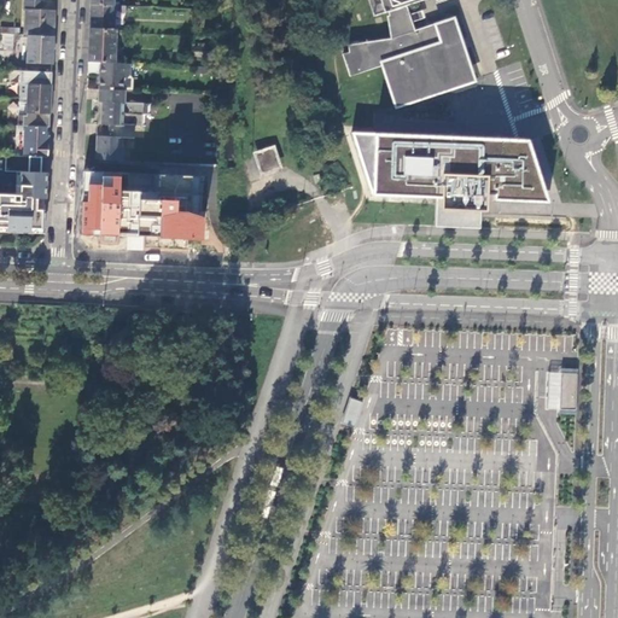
[(42,0),(34,0),(24,0),(24,10),(25,10),(25,27),(15,27),(15,28),(15,35),(28,35),(53,36),(54,7),(42,7),(42,0)]
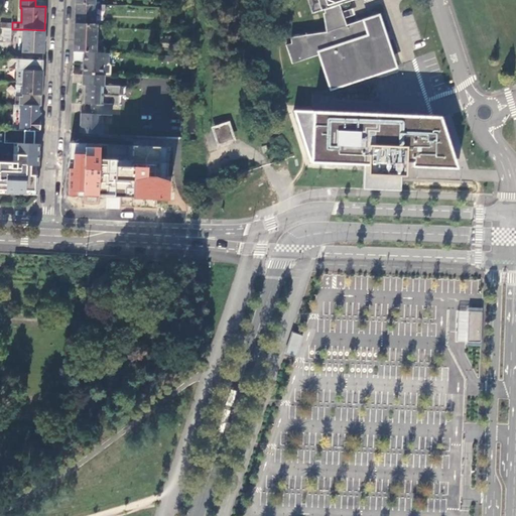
[(318,0),(323,10),(325,9),(326,12),(325,13),(325,18),(327,31),(303,35),(300,34),(297,33),(294,34),(291,37),(292,43),(287,44),(293,62),(318,54),(331,50),(342,82),(392,66),(384,41),(378,43),(375,35),(386,32),(381,17),(377,18),(376,15),(360,20),(357,21),(347,24),(345,18),(344,15),(343,12),(340,5),(350,2),(355,0),(318,0)]
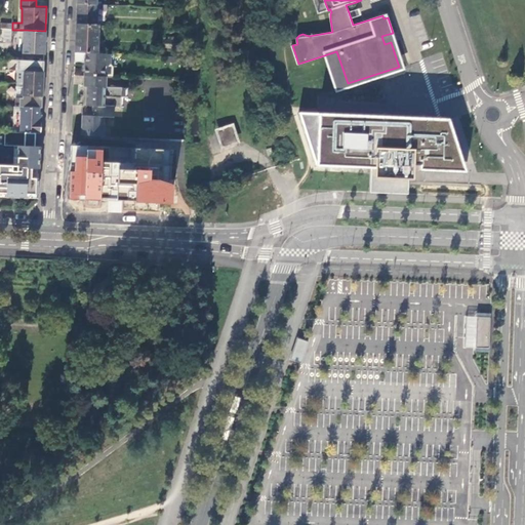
[(96,4),(77,3),(76,25),(96,26),(96,9),(107,10),(107,5),(96,4)]
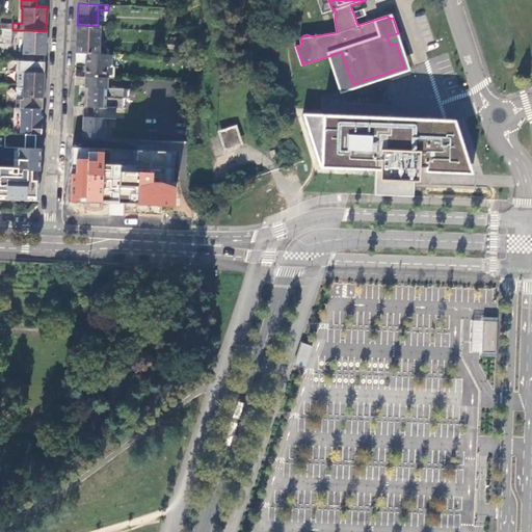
[(366,16),(366,15),(365,11),(364,8),(363,8),(353,12),(354,16),(355,19),(366,16)]
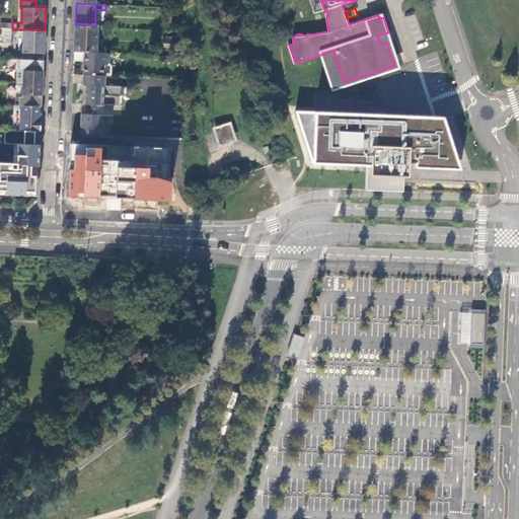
[(74,52),(96,53),(97,25),(95,25),(75,24),(74,52)]
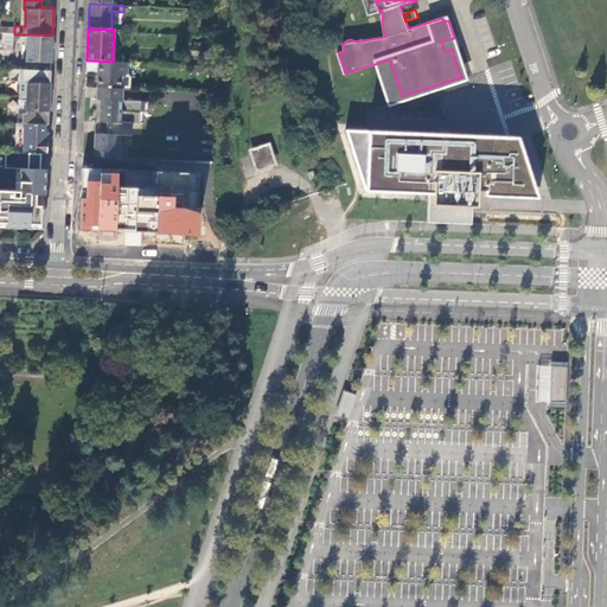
[(52,36),(27,34),(26,61),(19,61),(19,70),(20,70),(51,71),(52,36)]
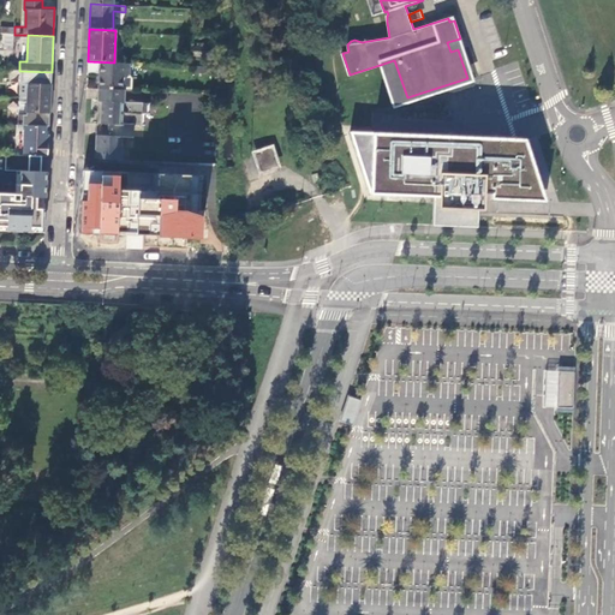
[(461,43),(460,39),(447,42),(451,52),(458,49),(467,78),(407,97),(394,60),(380,65),(394,107),(473,81),(464,48),(461,43)]
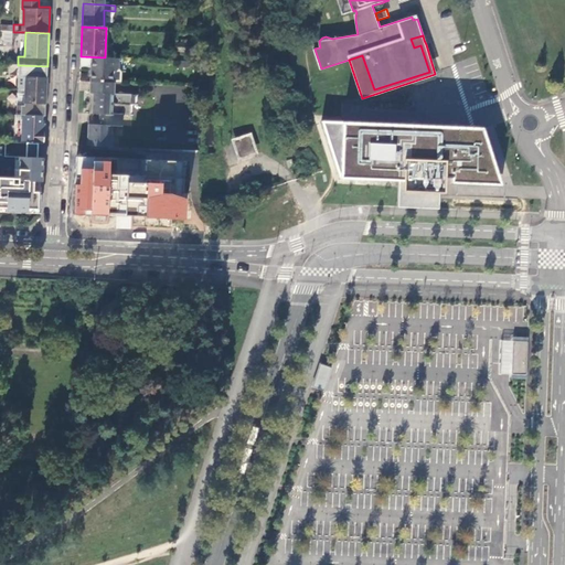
[(176,52),(187,53),(188,44),(176,44),(176,52)]
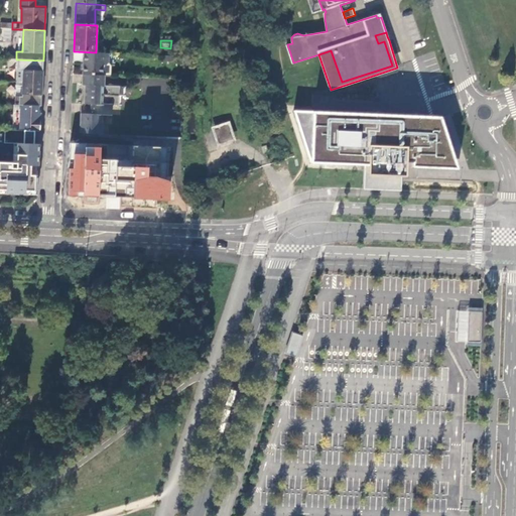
[(74,51),(74,60),(84,60),(83,75),(103,76),(103,65),(106,65),(109,62),(110,53),(96,52),(74,51)]
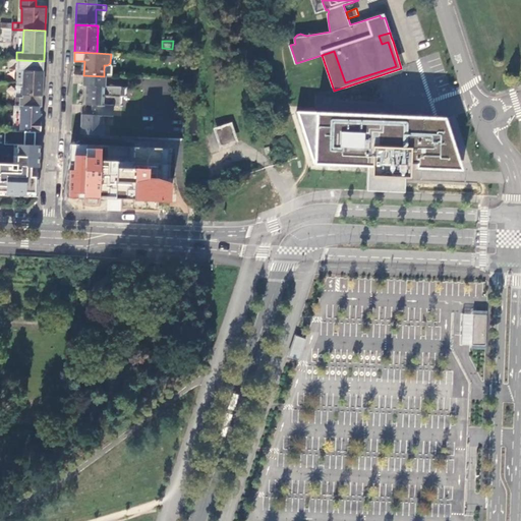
[(17,70),(17,60),(16,60),(15,60),(14,72),(17,72),(17,78),(23,78),(23,70),(17,70)]
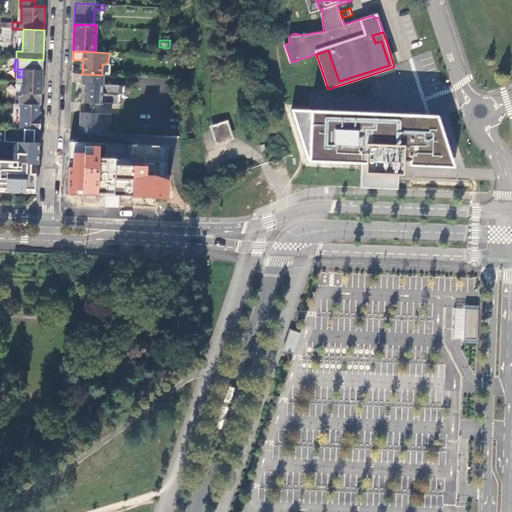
[(42,82),(43,60),(17,59),(17,69),(23,69),(23,77),(17,77),(16,81),(42,82)]
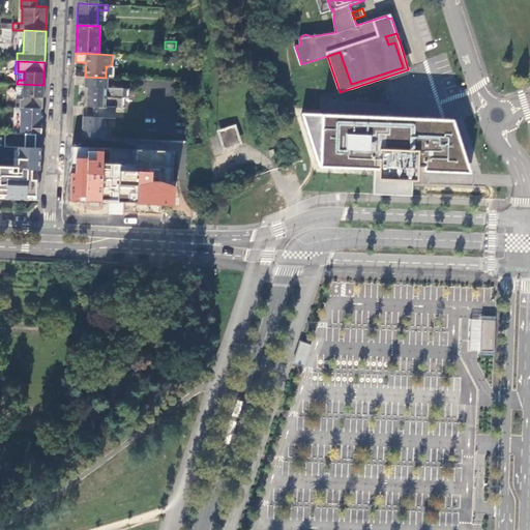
[(107,88),(108,78),(106,78),(85,77),(85,87),(88,87),(86,107),(93,107),(111,108),(115,108),(124,109),(125,99),(128,99),(129,90),(107,88)]
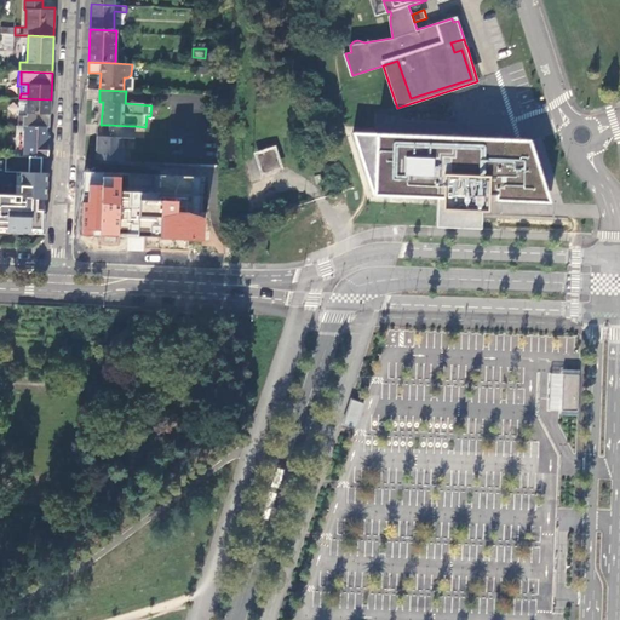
[(49,126),(51,99),(19,98),(19,102),(28,102),(27,115),(19,115),(18,125),(26,125),(46,126),(49,126)]
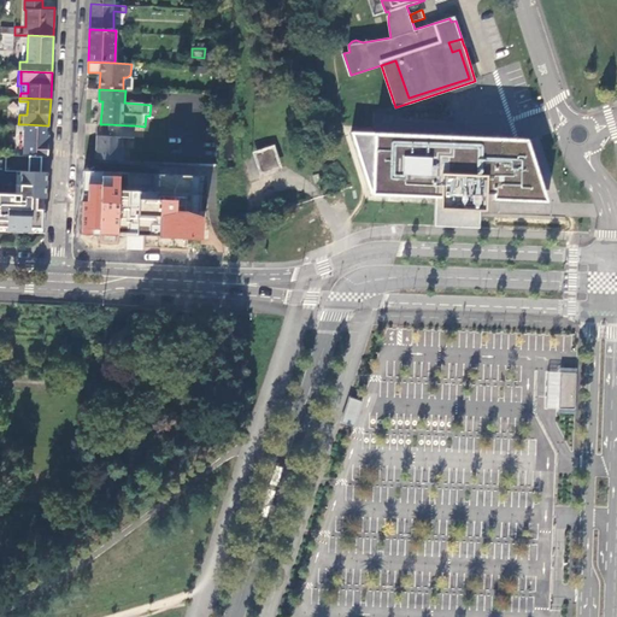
[(23,156),(25,124),(18,124),(16,124),(15,154),(23,156)]
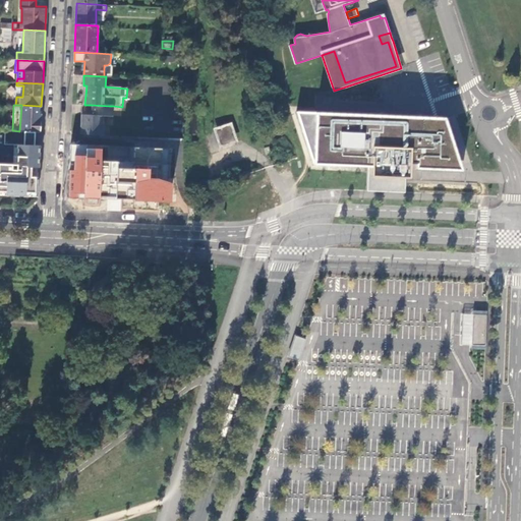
[(40,131),(41,115),(38,115),(39,106),(21,105),(19,131),(24,131),(35,131),(40,131)]
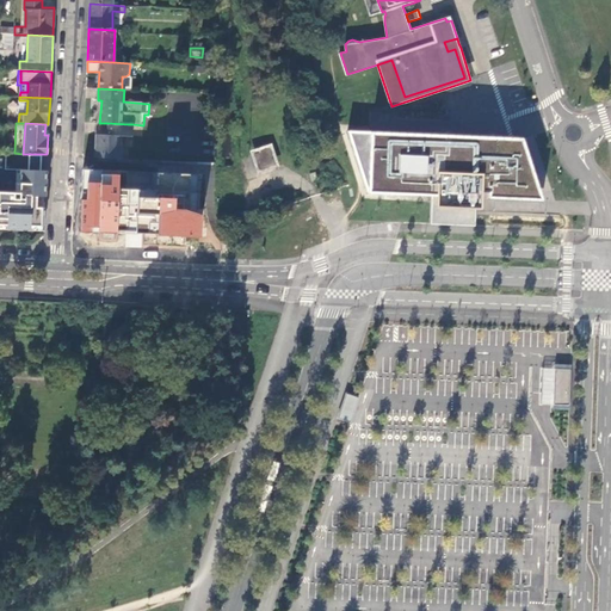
[(117,148),(121,148),(121,136),(128,137),(128,124),(107,123),(106,135),(99,135),(98,147),(94,146),(94,158),(111,159),(116,159),(117,148)]
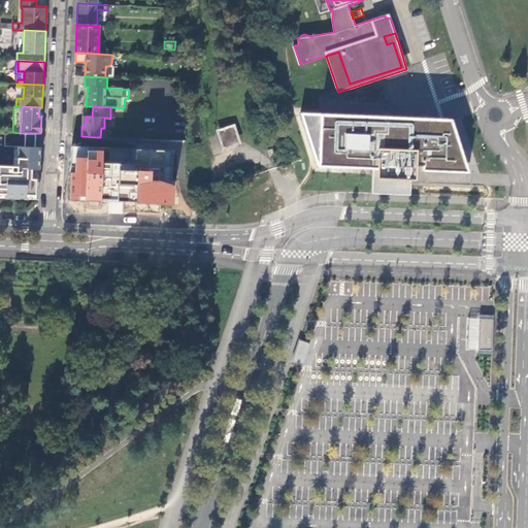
[(452,120),(299,114),(318,167),(373,169),(372,193),(410,195),(410,180),(416,182),(416,172),(417,166),(422,166),(422,171),(468,173),(452,120)]
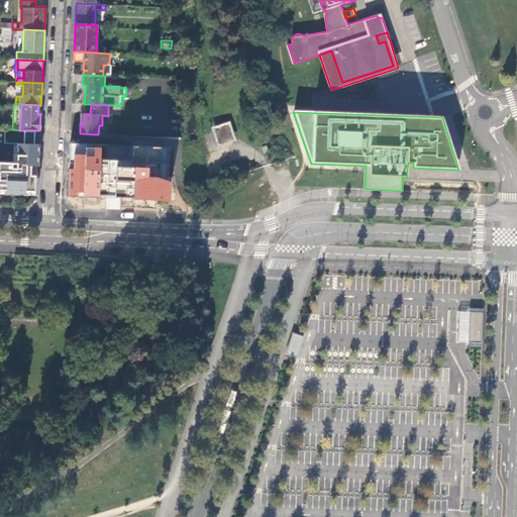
[(215,129),(220,143),(233,139),(229,125),(215,129)]
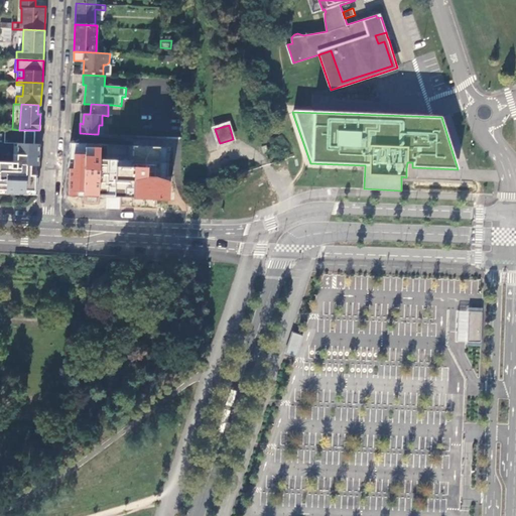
[(0,192),(36,195),(37,175),(34,175),(35,165),(38,166),(39,144),(34,144),(34,130),(24,130),(23,143),(14,143),(13,162),(0,161),(0,192)]
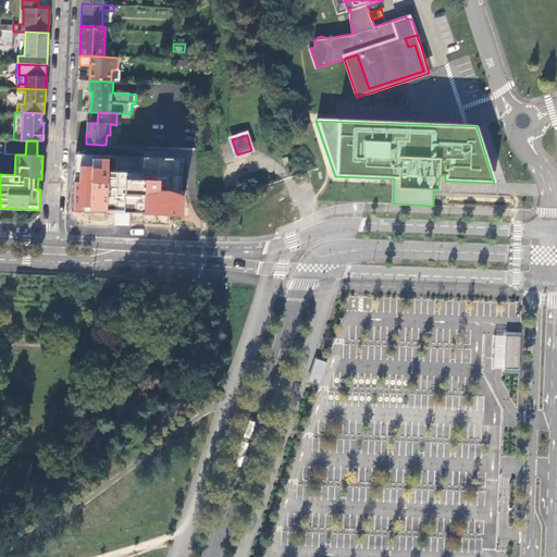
[(115,157),(75,155),(72,211),(106,212),(106,210),(124,211),(124,213),(145,213),(145,215),(182,217),(183,193),(178,193),(180,160),(144,158),(143,174),(115,173),(115,157)]
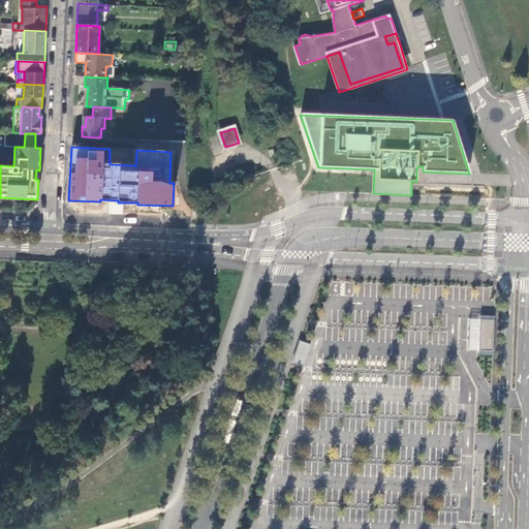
[(475,319),(468,319),(467,349),(473,349),(479,349),(480,319),(475,319)]
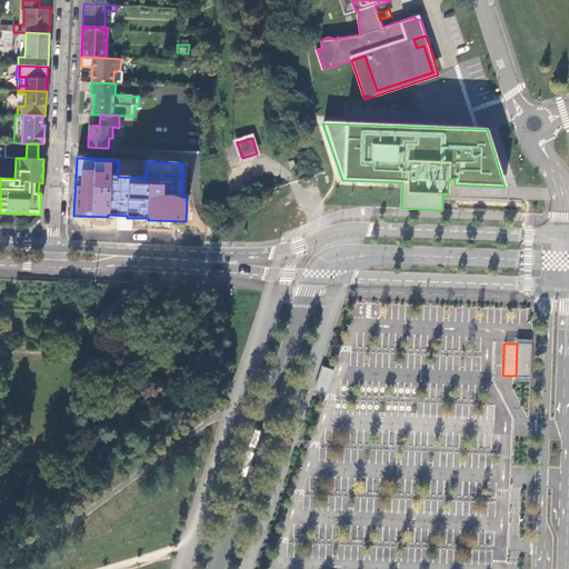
[(531,345),(517,343),(516,376),(530,377),(531,345)]
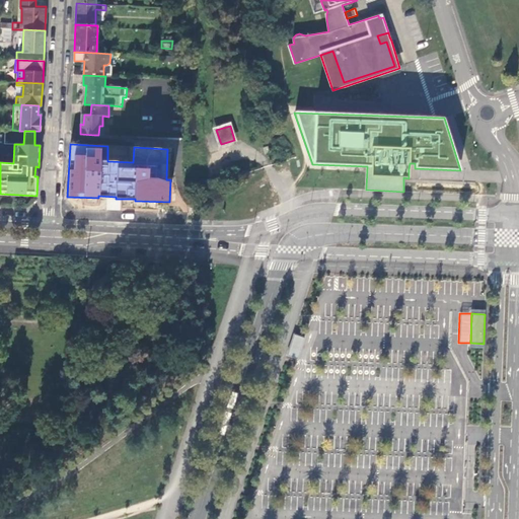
[(306,335),(294,331),(287,354),(299,358),(306,335)]
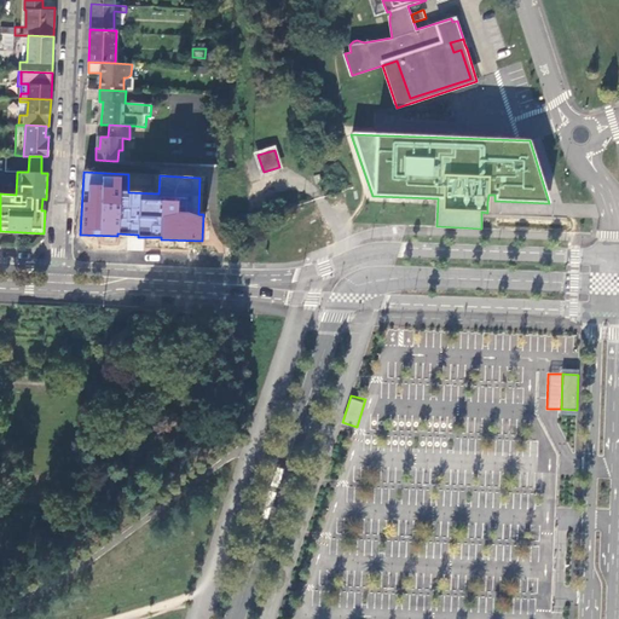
[(549,525),(333,518),(331,554),(548,562),(549,525)]
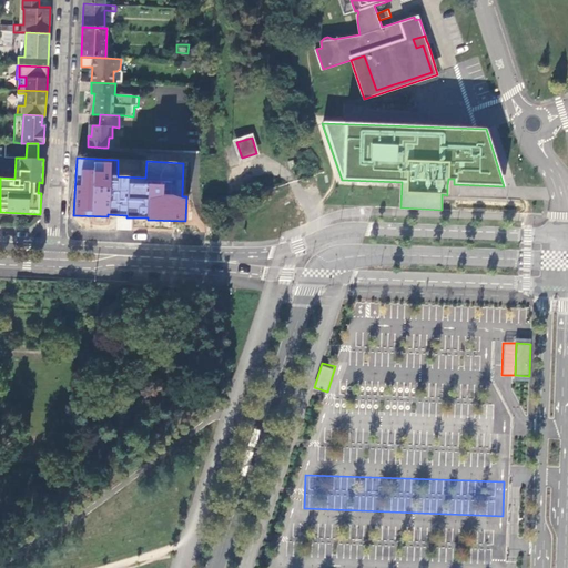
[(504,531),(288,523),(287,556),(503,564),(504,531)]
